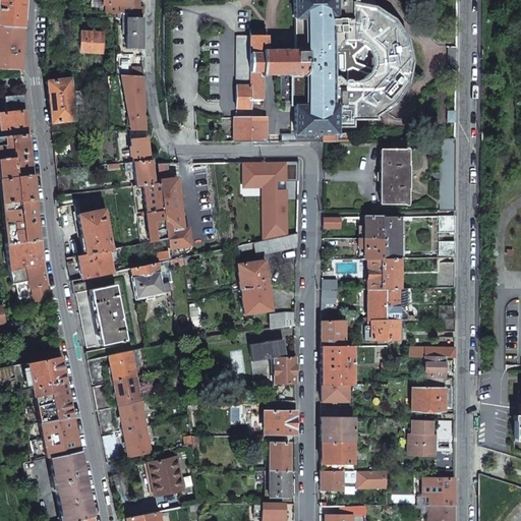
[(0,0),(0,27),(21,30),(22,0),(0,0)]
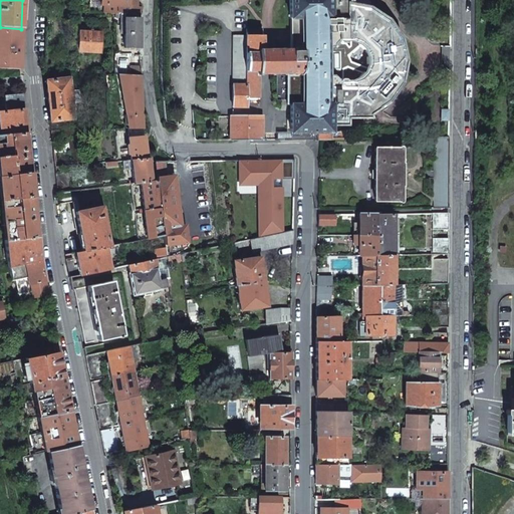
[(142,7),(138,7),(138,2),(138,0),(99,0),(99,5),(107,5),(106,12),(142,14),(142,7)]
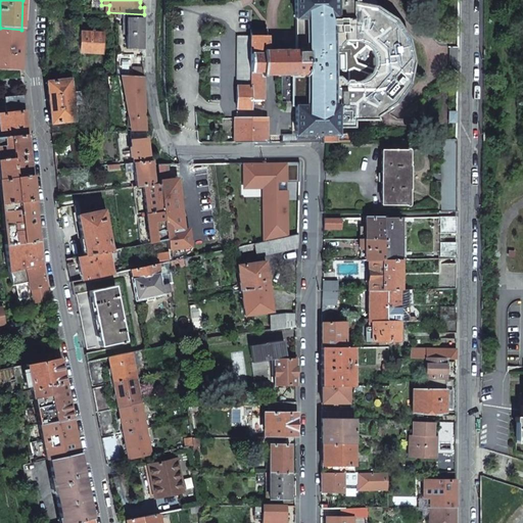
[(298,50),(299,75),(299,105),(295,105),(295,133),(295,135),(336,135),(337,135),(337,128),(353,128),(353,121),(377,120),(376,116),(382,112),(380,110),(387,105),(389,107),(394,103),(399,98),(397,97),(406,88),(408,90),(412,85),(412,78),(410,78),(409,68),(412,68),(412,61),(411,54),(408,55),(406,45),(408,44),(407,37),(402,32),(400,33),(395,26),(398,24),(394,18),(388,14),(387,16),(379,11),(381,9),(375,5),(372,5),(373,3),(365,0),(293,0),(294,18),(298,18),(298,50)]
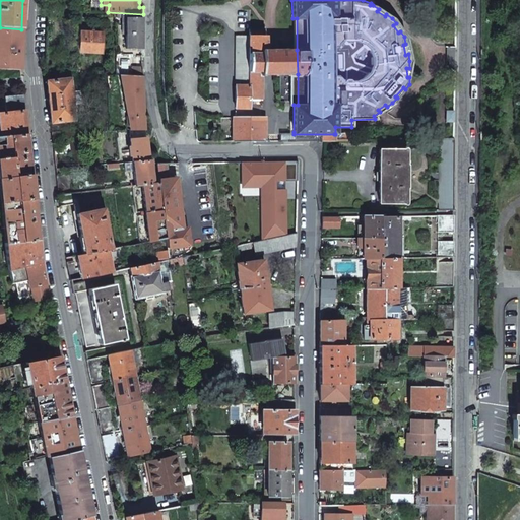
[(125,35),(125,49),(142,49),(142,47),(142,18),(125,17),(125,35)]
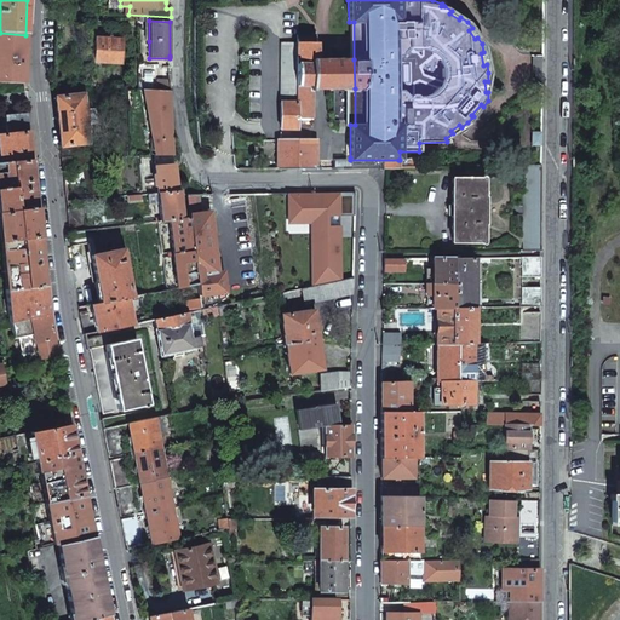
[(0,81),(5,82),(24,82),(26,35),(0,33),(0,81)]
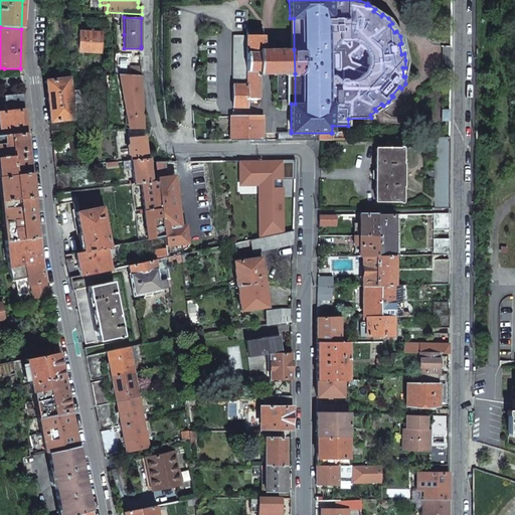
[(78,41),(77,51),(101,52),(102,32),(78,31),(78,41)]
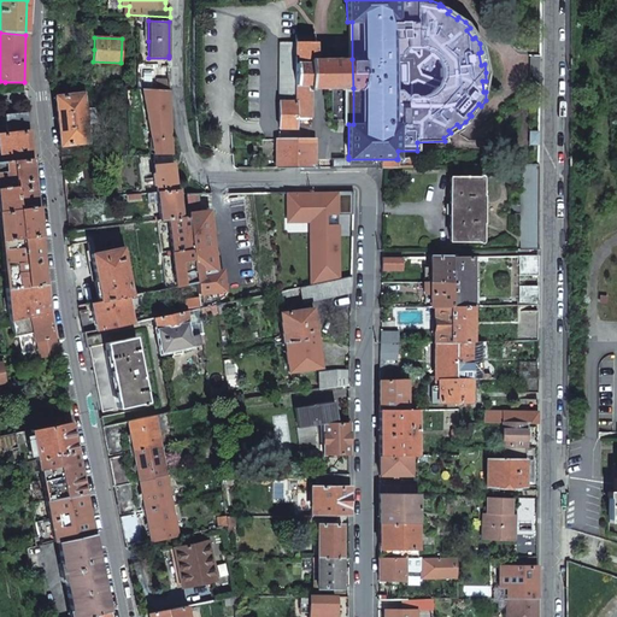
[(294,64),(294,41),(278,42),(278,76),(294,76),(294,64)]
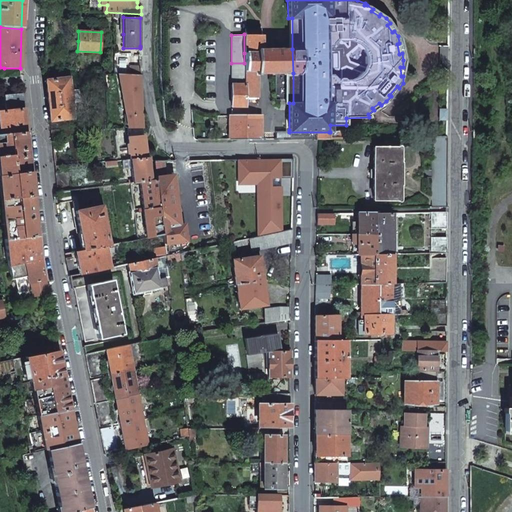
[(261,49),(261,34),(244,34),(244,53),(256,53),(256,49),(261,49)]
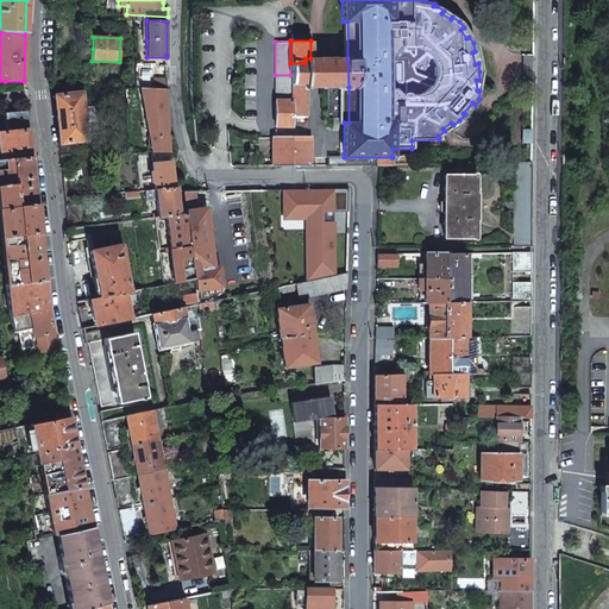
[(305,83),(305,87),(307,87),(349,87),(347,58),(311,58),(305,58),(305,63),(305,83)]
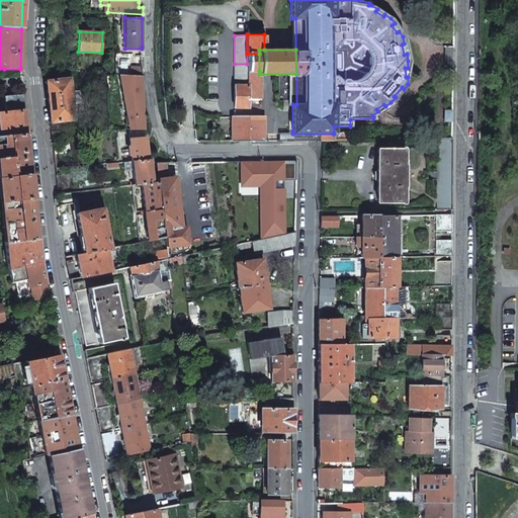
[(247,64),(247,71),(259,71),(259,54),(247,54),(247,64)]
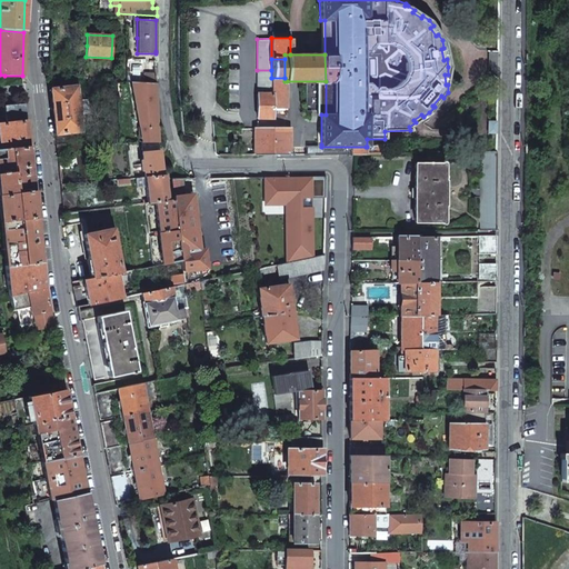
[(257,70),(257,93),(271,93),(271,78),(271,70),(257,70)]
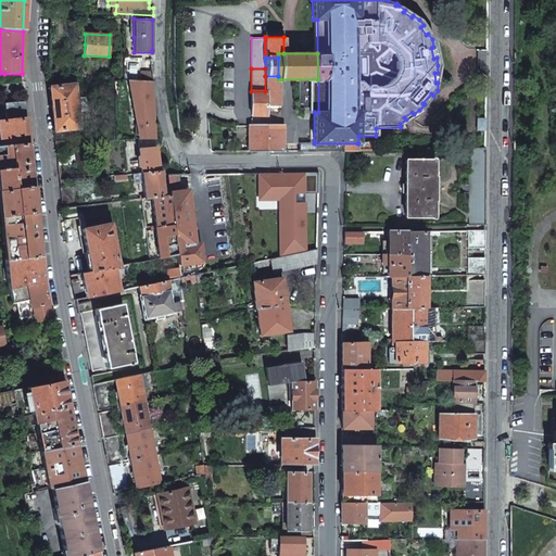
[(267,91),(267,105),(280,105),(280,79),(278,79),(278,76),(265,76),(265,91),(267,91)]
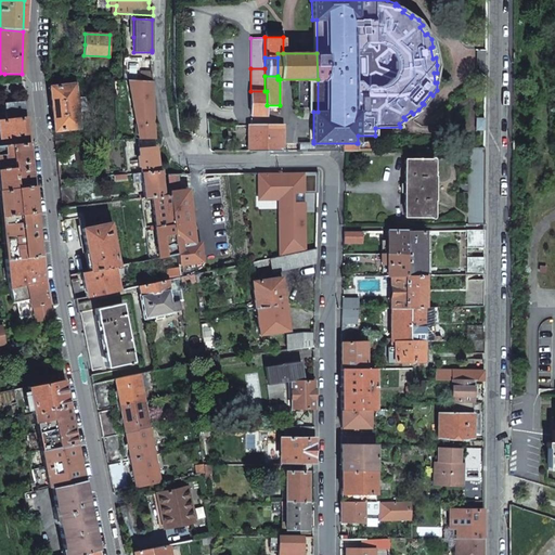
[(155,81),(129,80),(140,139),(155,139),(157,139),(156,98),(155,81)]
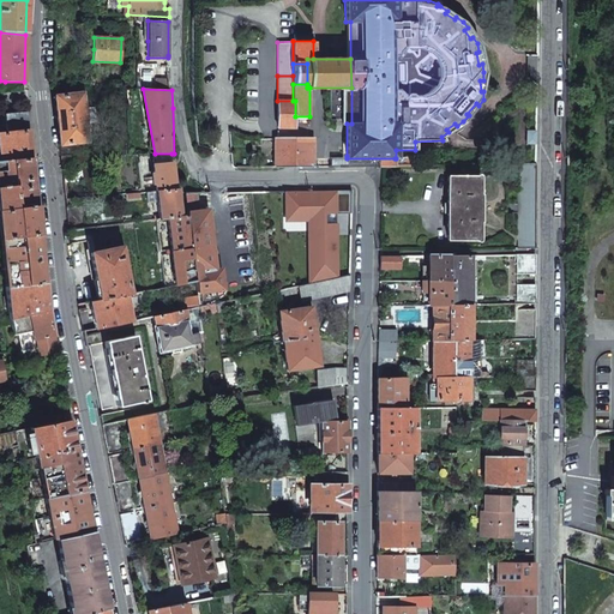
[(58,120),(60,145),(88,139),(83,92),(54,96),(58,120)]
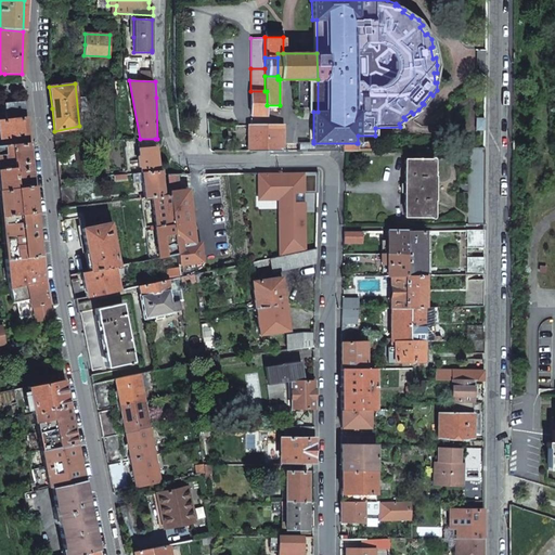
[(267,105),(267,91),(265,91),(250,91),(250,115),(266,116),(267,105)]
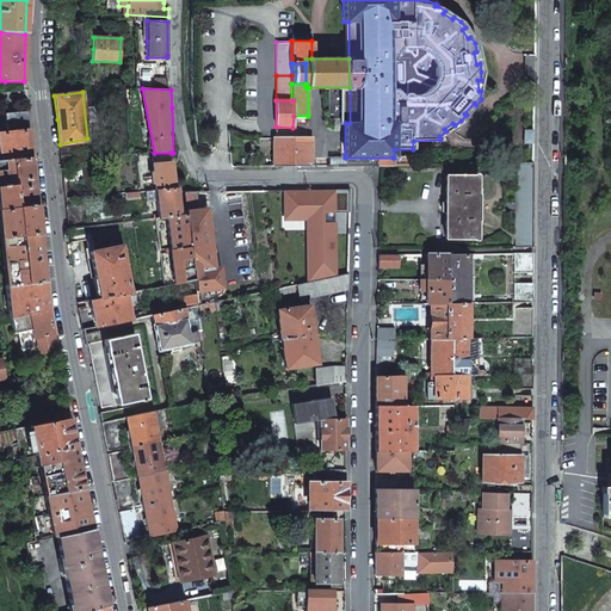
[(26,111),(4,113),(6,131),(29,130),(26,111)]
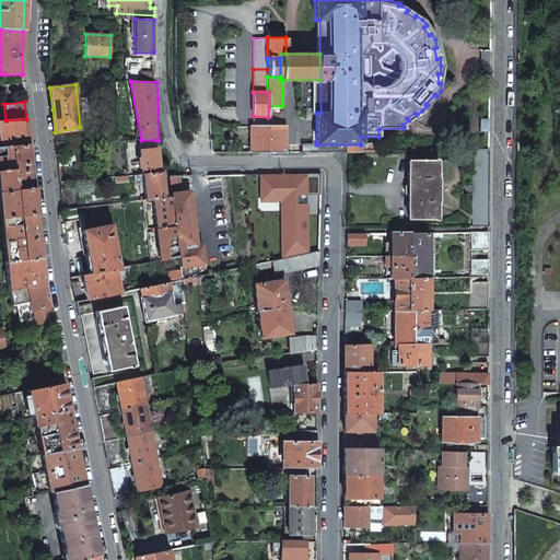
[(6,120),(0,120),(0,147),(28,144),(26,119),(6,120)]
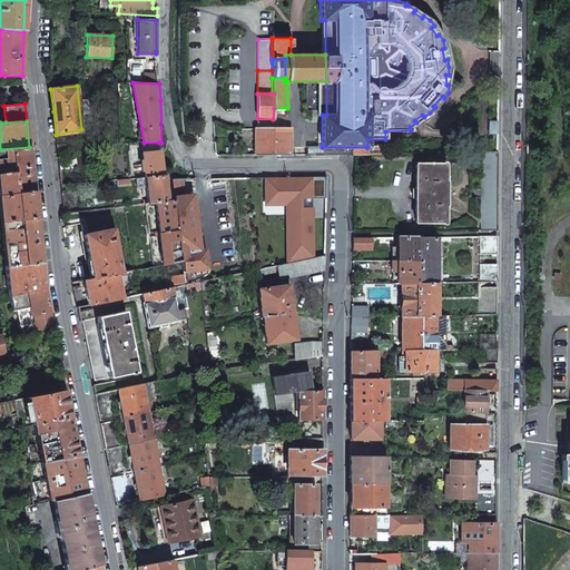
[(291,128),(255,129),(255,155),(291,155),(291,128)]
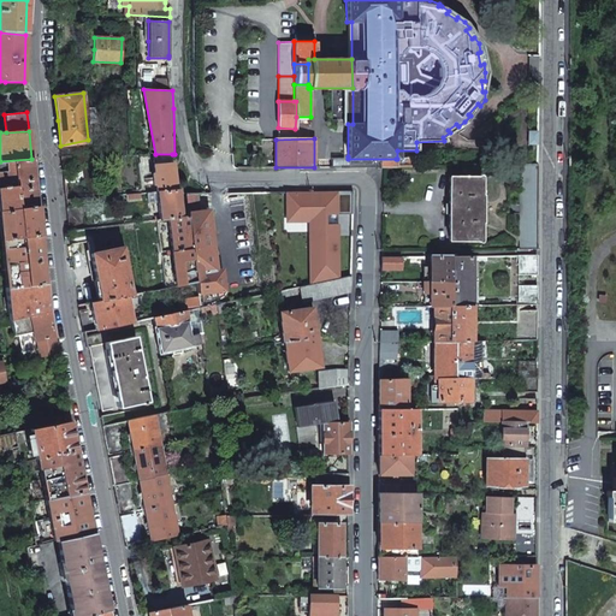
[(331,167),(348,167),(348,159),(348,157),(331,158),(331,167)]
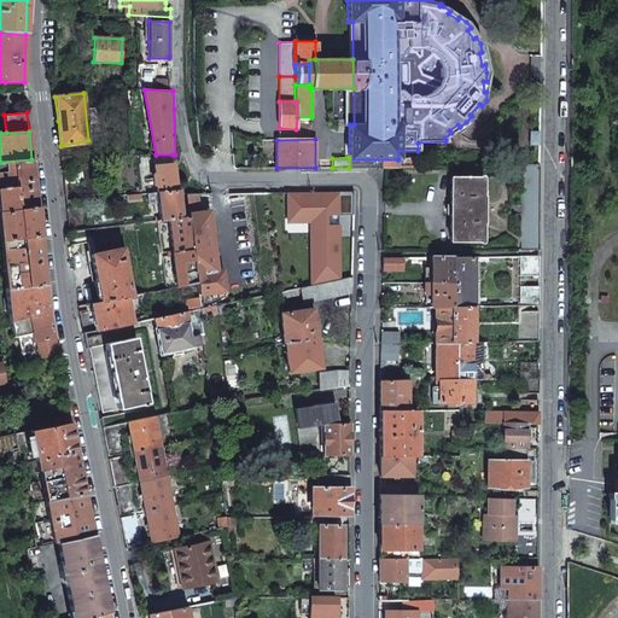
[(0,162),(0,187),(15,186),(17,209),(38,208),(31,159),(0,162)]
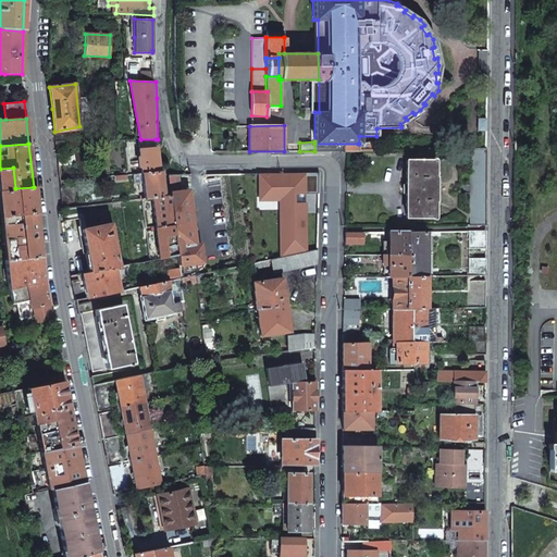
[(157,148),(139,149),(139,157),(137,157),(137,161),(138,166),(140,165),(141,173),(159,172),(159,171),(157,148)]
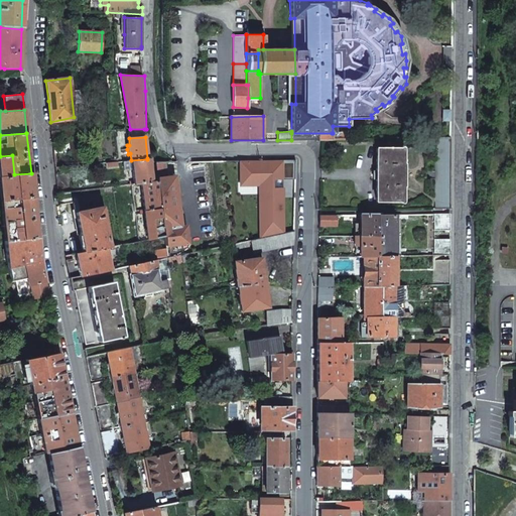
[(434,138),(434,209),(449,209),(449,138),(434,138)]
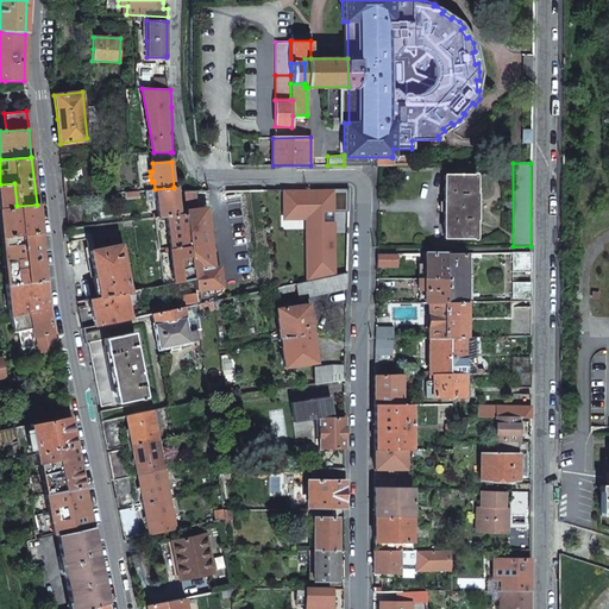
[(82,169),(63,171),(64,181),(83,180),(82,169)]
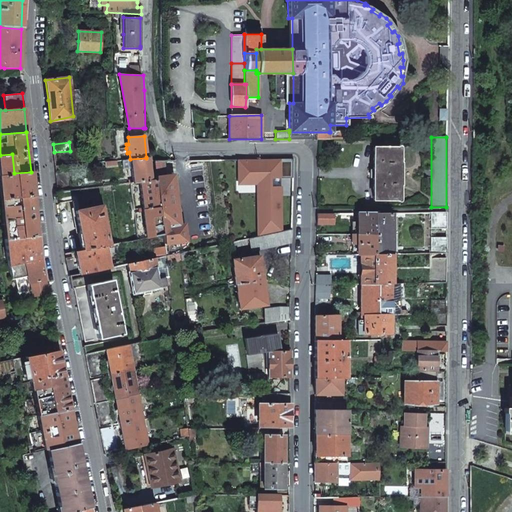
[(373,147),(373,199),(396,200),(396,182),(400,182),(400,165),(399,165),(399,162),(396,162),(396,147),(373,147)]
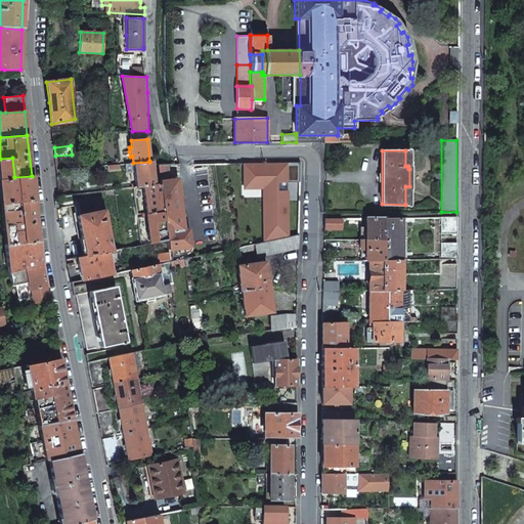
[(12,158),(0,159),(0,179),(14,177),(12,158)]
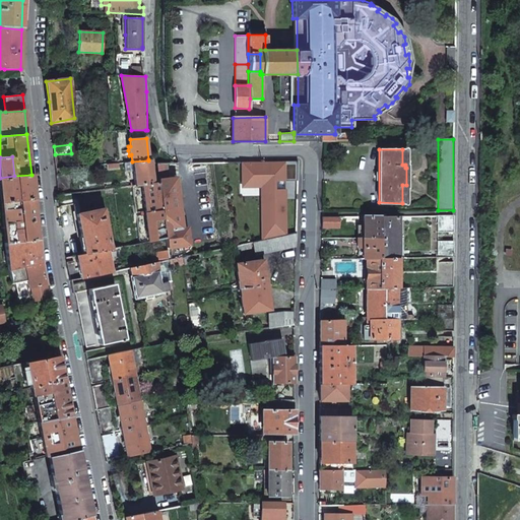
[(148,160),(132,161),(133,171),(135,186),(141,185),(152,183),(149,159),(148,159),(148,160)]
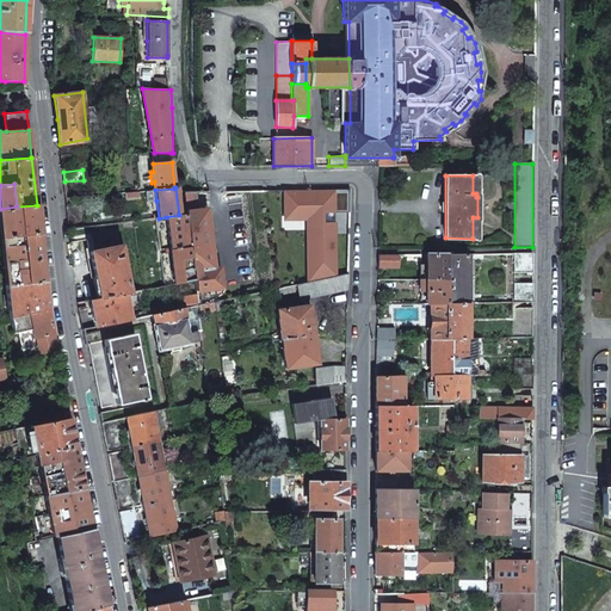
[(155,190),(146,191),(147,202),(156,201),(155,190)]
